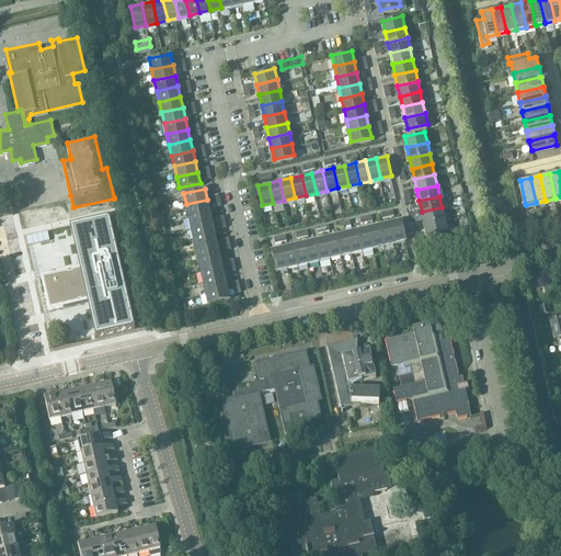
[(186,204),(189,215),(209,211),(207,200),(186,204)]
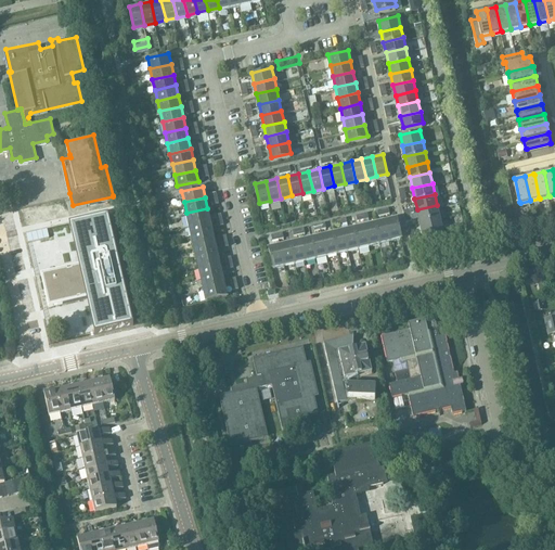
[(420,220),(439,215),(437,205),(417,209),(420,220)]
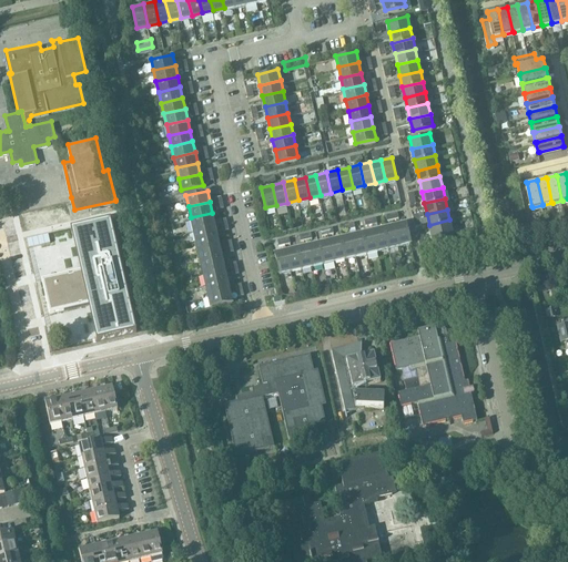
[(215,223),(212,213),(191,217),(193,228),(215,223)]
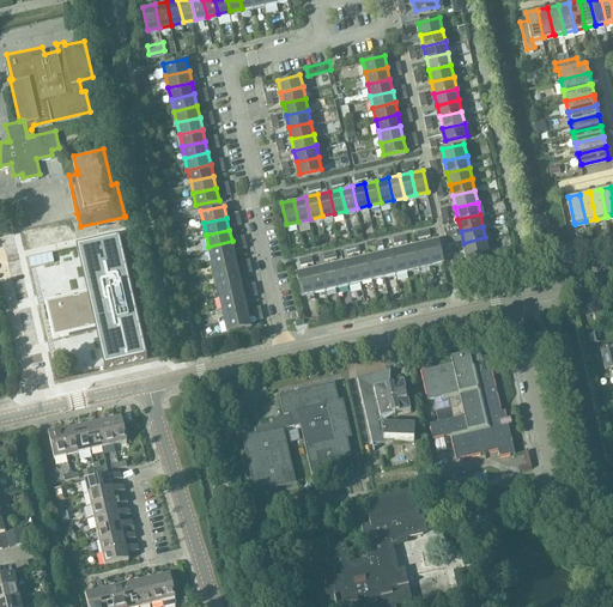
[(90,287),(46,297),(53,334),(98,323),(108,363),(147,354),(119,234),(79,242),(90,287)]
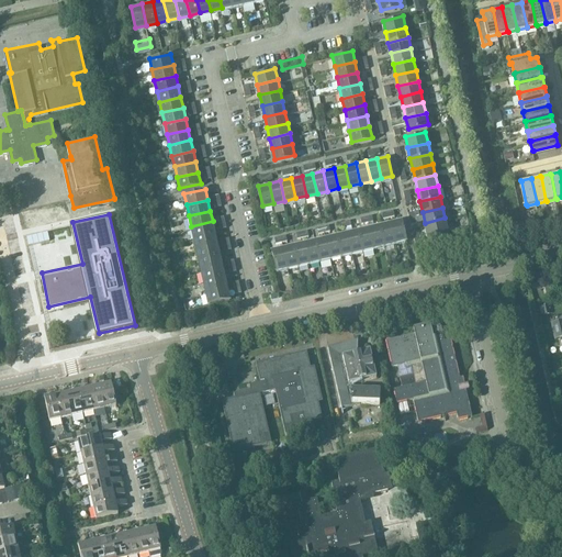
[(402,218),(391,221),(395,241),(406,238),(402,218)]
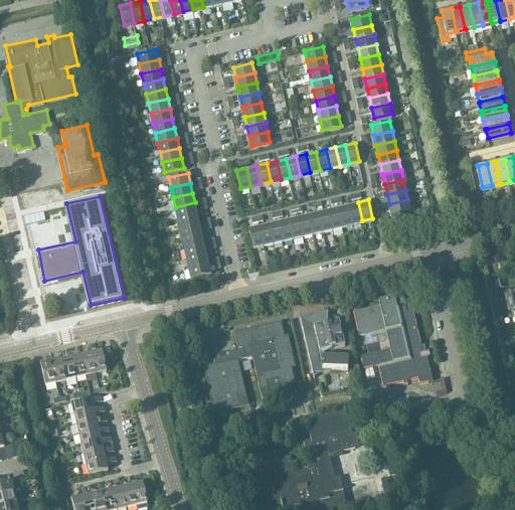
[(407,199),(389,204),(391,213),(410,209),(407,199)]
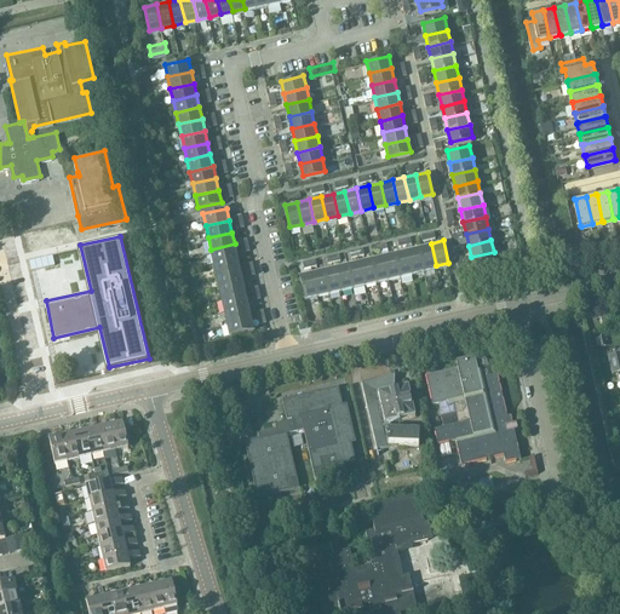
[(235,244),(211,250),(214,262),(237,256),(235,244)]
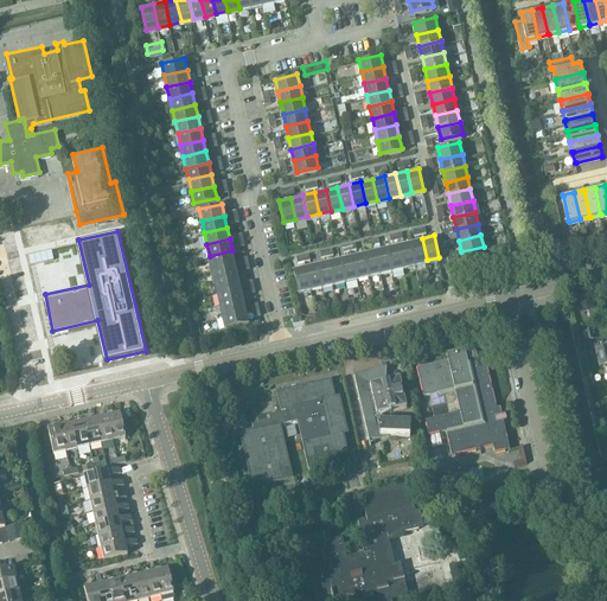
[(410,241),(415,262),(427,260),(422,238),(410,241)]
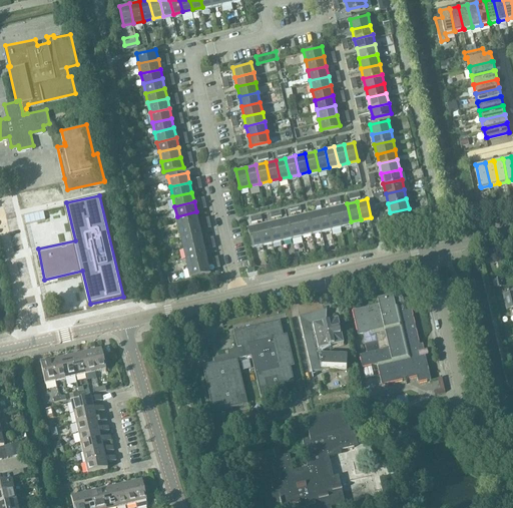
[(351,221),(347,203),(337,205),(341,223),(351,221)]
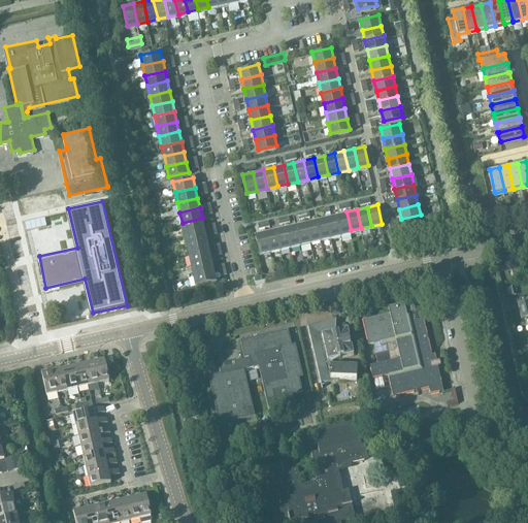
[(351,230),(347,211),(336,214),(341,233),(351,230)]
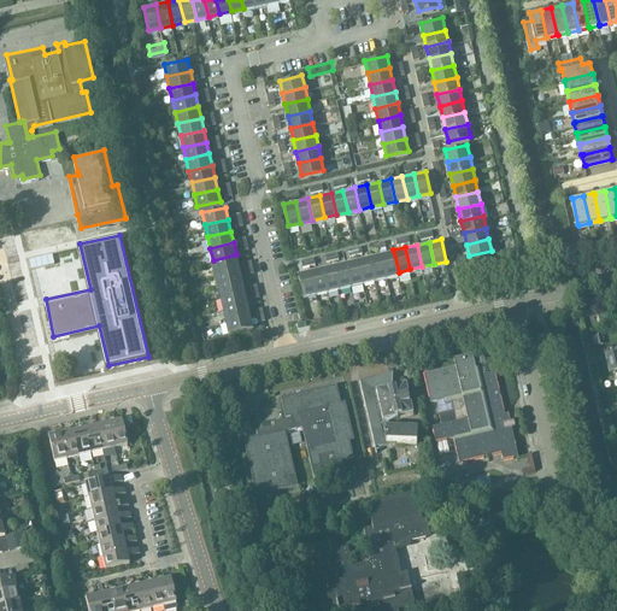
[(399,272),(393,250),(382,253),(387,275),(399,272)]
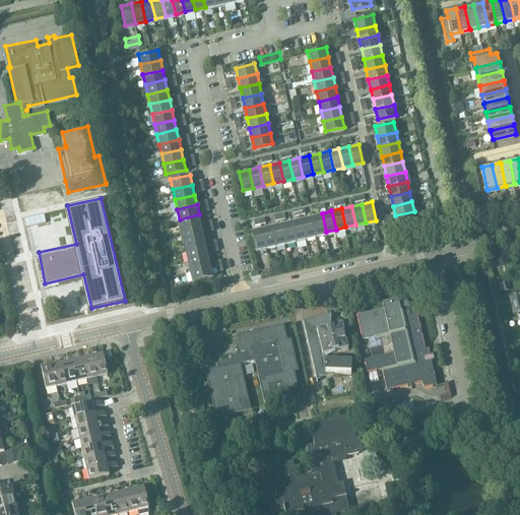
[(395,215),(398,226),(416,221),(414,211),(395,215)]
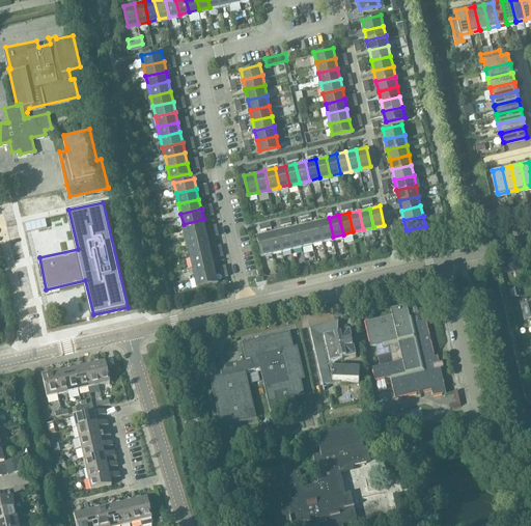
[(333,237),(329,218),(318,220),(323,239),(333,237)]
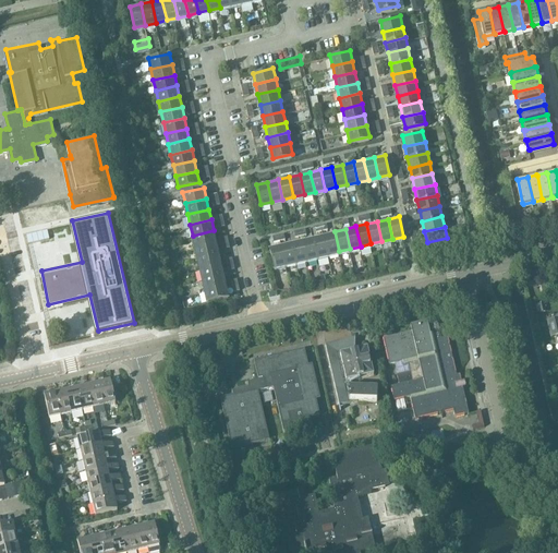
[(195,247),(216,241),(214,230),(193,236),(195,247)]
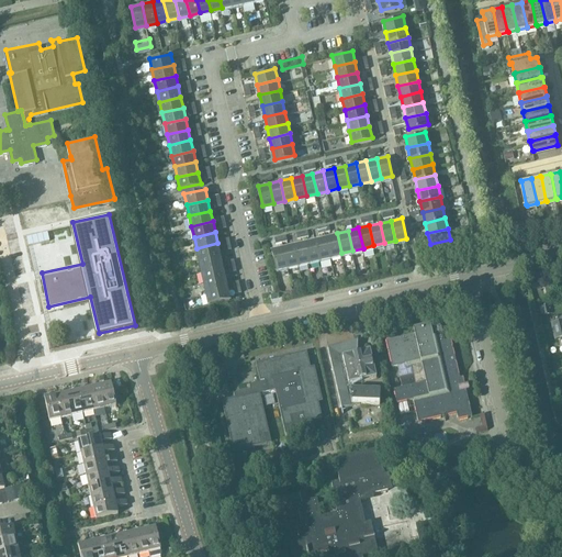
[(341,253),(337,233),(326,235),(330,255),(341,253)]
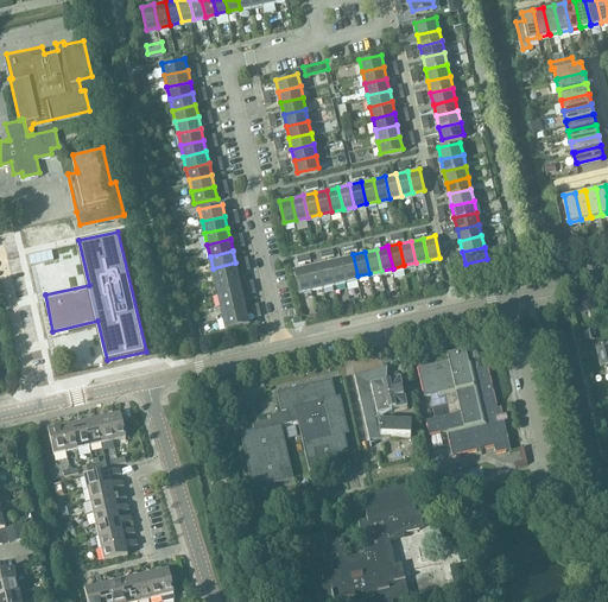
[(341,257),(346,279),(358,276),(353,254),(341,257)]
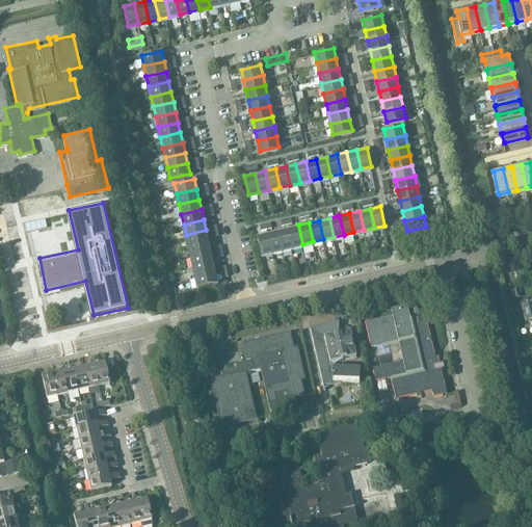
[(288,228),(293,246),(302,244),(298,225),(288,228)]
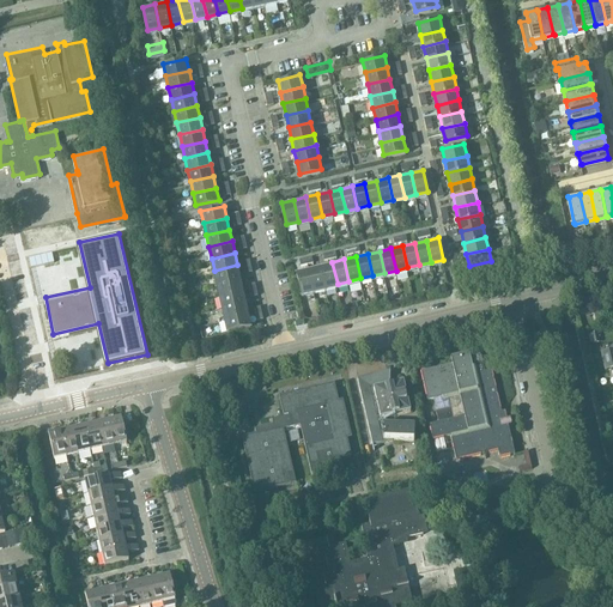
[(321,265),(326,286),(338,284),(332,262),(321,265)]
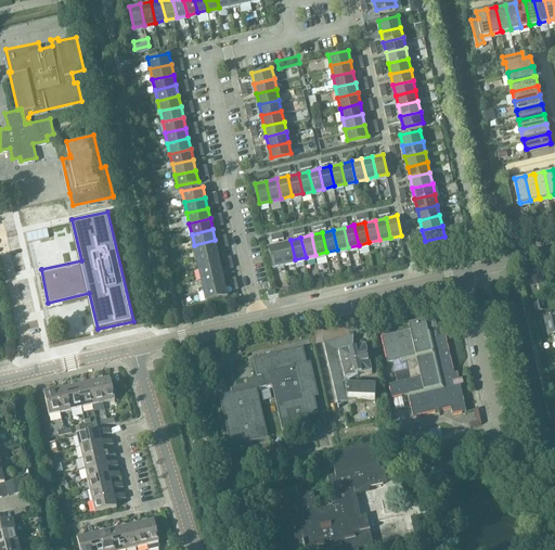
[(196,255),(217,251),(215,240),(194,245),(196,255)]
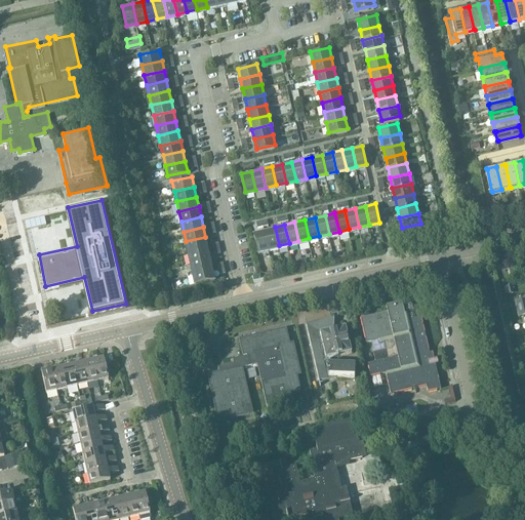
[(265,229),(269,247),(279,245),(275,227),(265,229)]
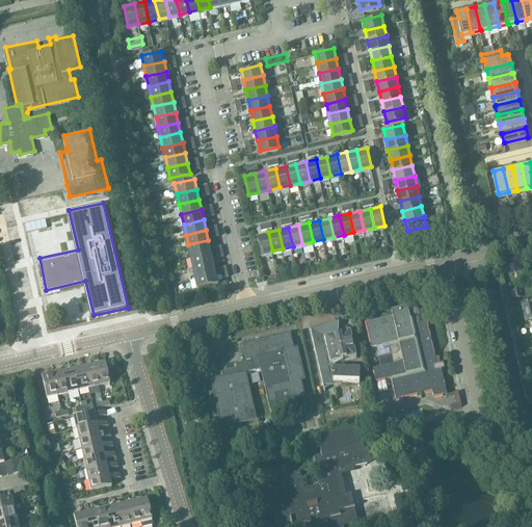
[(272,251),(268,232),(258,235),(262,254),(272,251)]
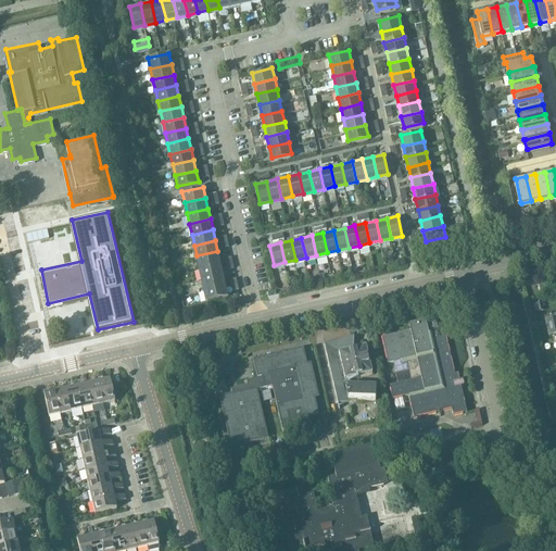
[(199,266),(219,262),(217,251),(197,255),(199,266)]
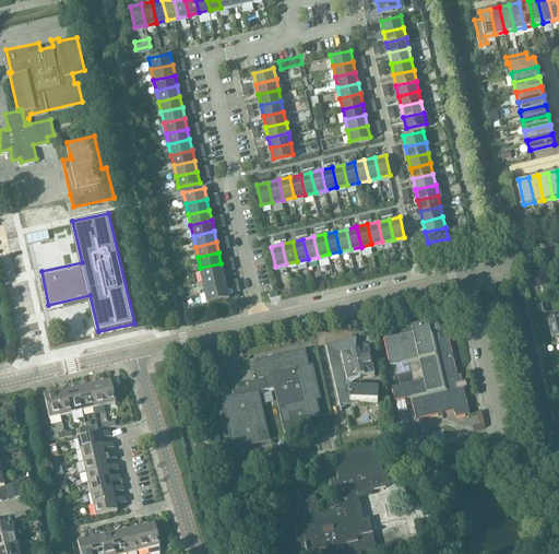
[(221,263),(200,268),(203,279),(224,274),(221,263)]
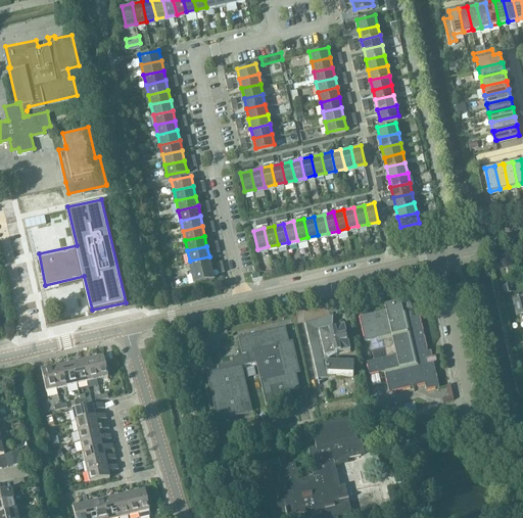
[(209,256),(190,261),(192,271),(211,266),(209,256)]
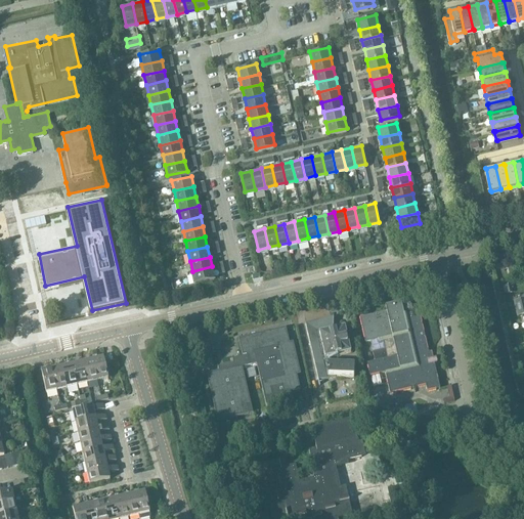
[(192,271),(194,282),(214,276),(212,266),(192,271)]
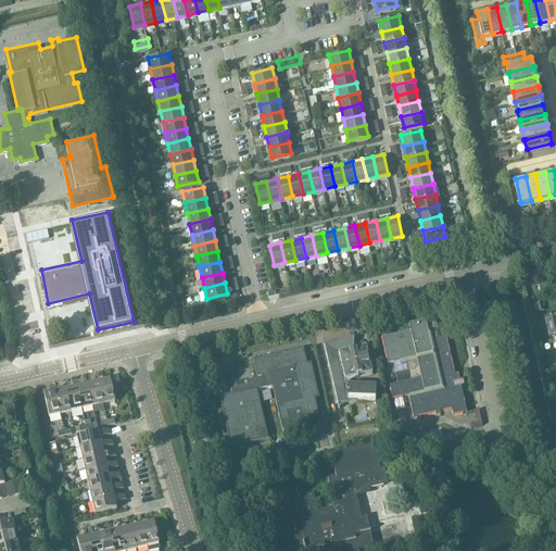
[(555,313),(546,316),(550,332),(555,329),(555,313)]
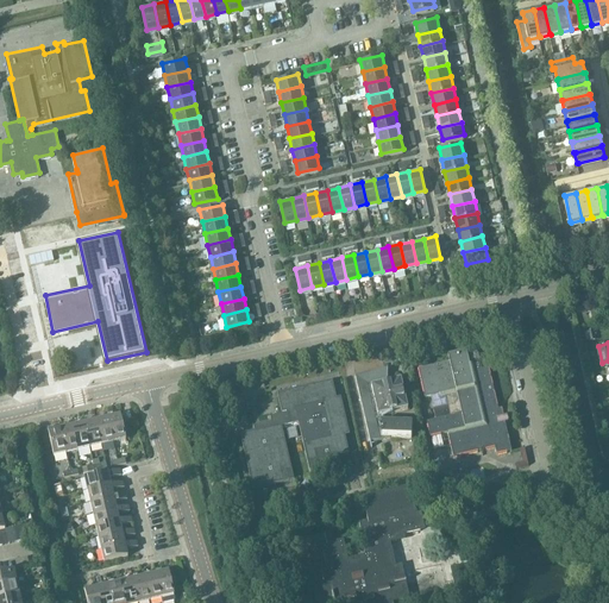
[(487,364),(482,365),(477,347),(468,350),(466,346),(447,351),(447,352),(449,358),(420,364),(419,366),(425,394),(439,390),(440,393),(446,391),(457,389),(462,409),(451,413),(447,401),(434,404),(437,415),(429,418),(427,418),(431,433),(447,429),(453,453),(495,444),(496,451),(512,447),(512,446),(506,421),(506,419),(503,419),(502,413),(503,413),(502,404),(498,406),(498,404),(489,365),(487,364)]
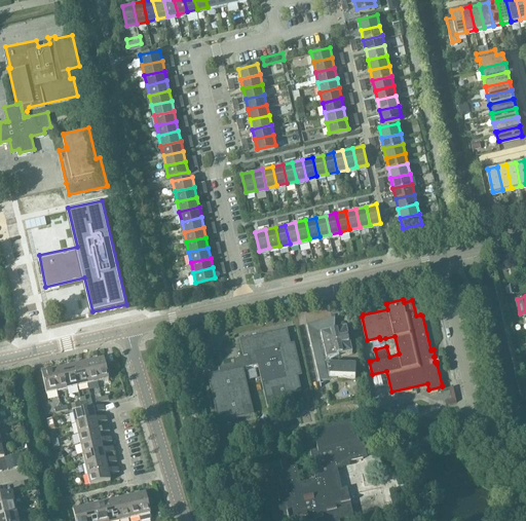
[(306,321),(320,377),(329,375),(329,373),(355,374),(355,361),(331,360),(330,355),(352,349),(346,324),(335,326),(335,324),(335,314),(306,321)]
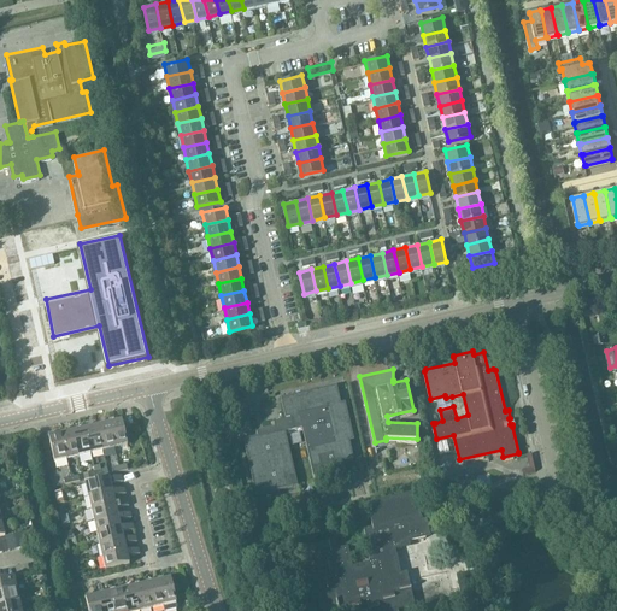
[(293,413),(280,417),(281,422),(283,428),(286,428),(303,423),(313,473),(346,465),(344,457),(353,454),(348,436),(353,435),(345,399),(340,400),(336,382),(319,386),(319,385),(299,389),(299,391),(282,394),(286,413),(293,412),(293,413)]
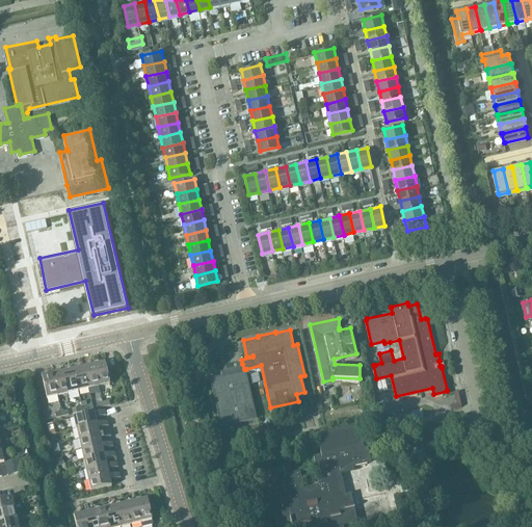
[(95,362),(100,383),(110,380),(105,360),(95,362)]
